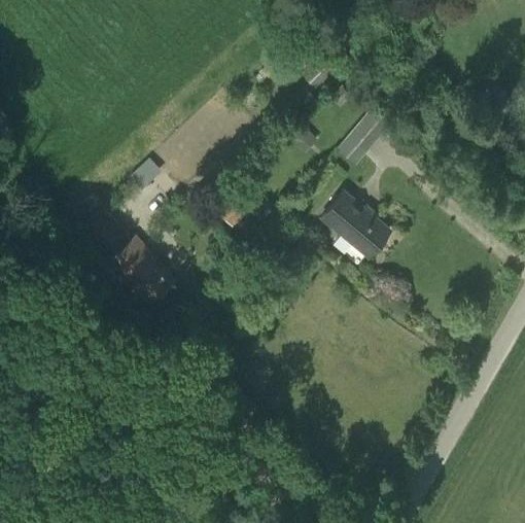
[(342,75),(322,54),(299,75),(318,96),(342,75)]
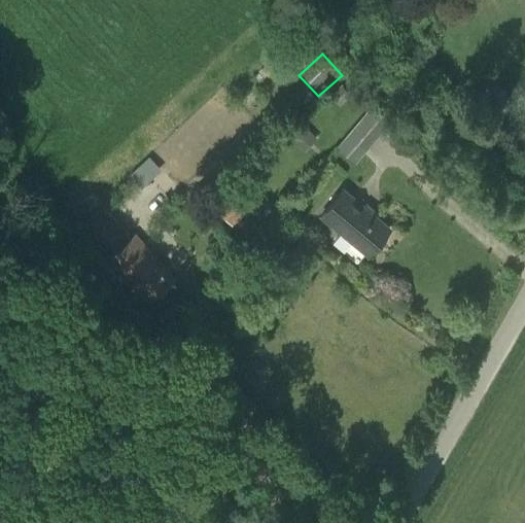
[(327,98),(337,109),(349,99),(339,88),(327,98)]
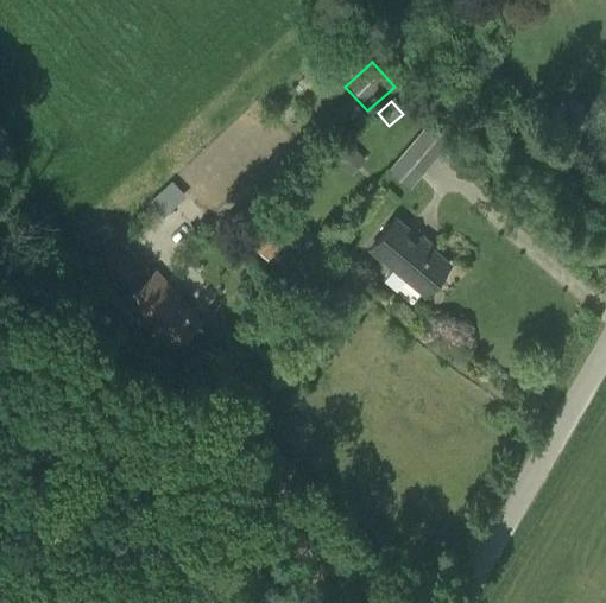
[(430,121),(397,159),(420,178),(452,140),(430,121)]
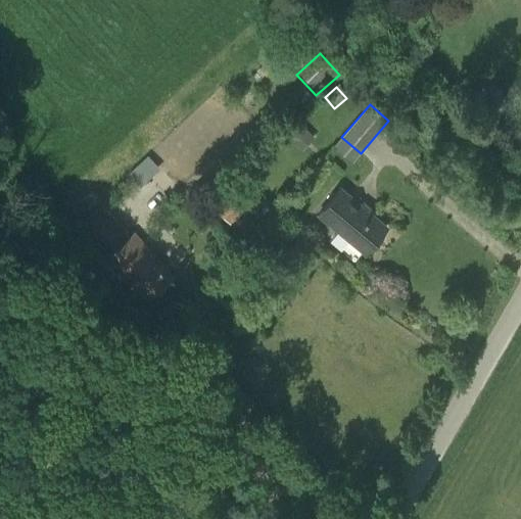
[(299,128),(288,140),(300,151),(312,139),(299,128)]
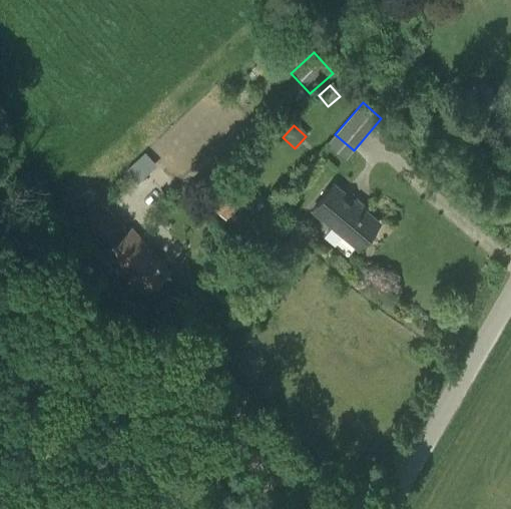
[(146,155),(119,180),(147,209),(174,184),(146,155)]
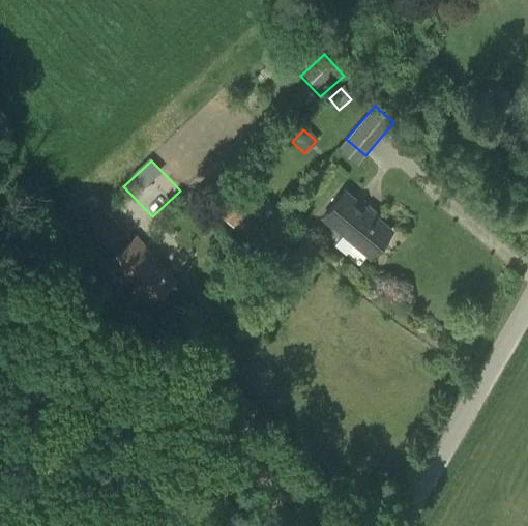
[(235,192),(214,211),(230,229),(252,209),(235,192)]
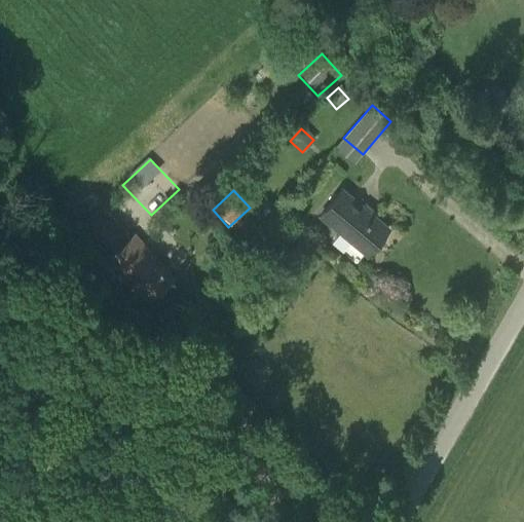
[(320,219),(365,256),(385,232),(340,194),(320,219)]
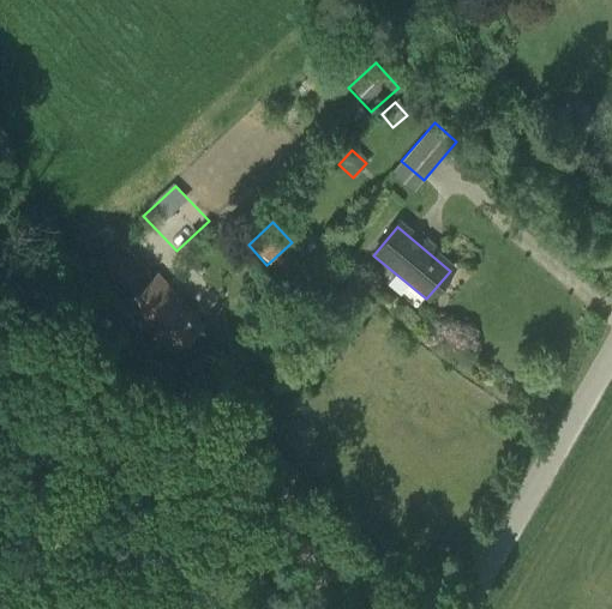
[(202,327),(156,278),(153,282),(119,247),(93,271),(124,306),(121,311),(165,357),(169,353),(172,355),(202,327)]
